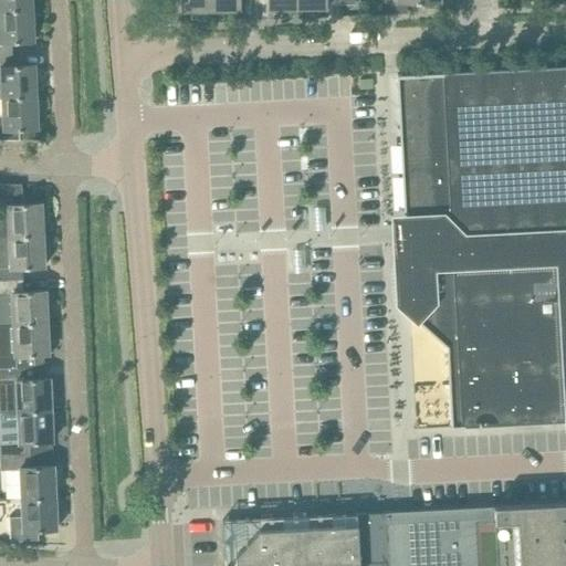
[(0,0),(0,9),(32,8),(31,0),(0,0)]
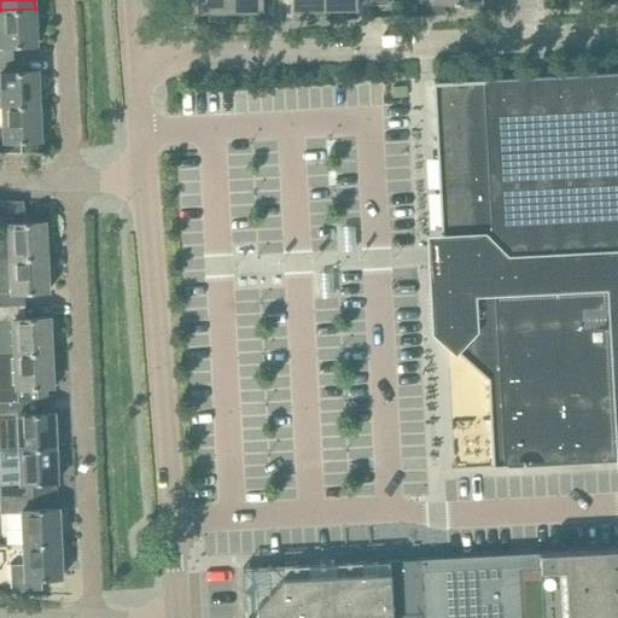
[(197,0),(198,13),(199,13),(199,11),(231,10),(229,0),(197,0)]
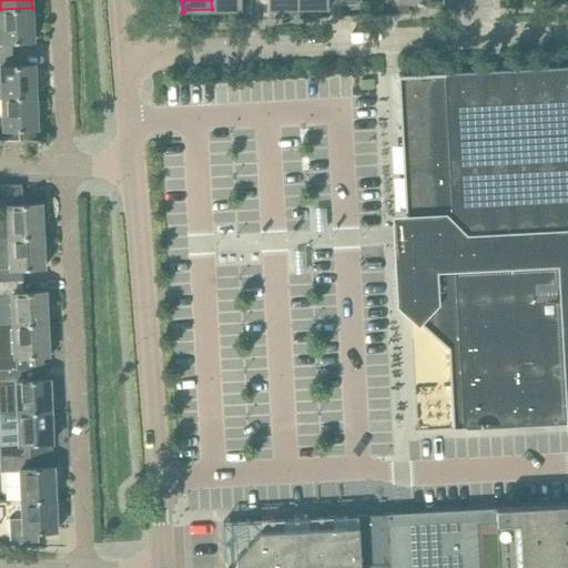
[(241,0),(211,0),(212,9),(240,9),(240,11),(241,11),(241,0)]
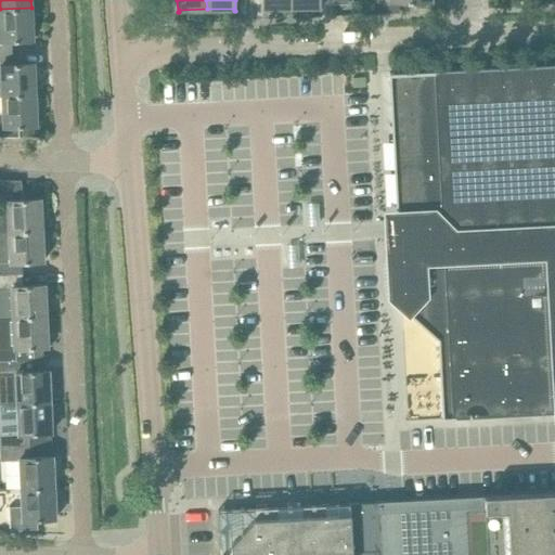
[(263,8),(292,8),(291,0),(261,0),(262,10),(263,10),(263,8)]
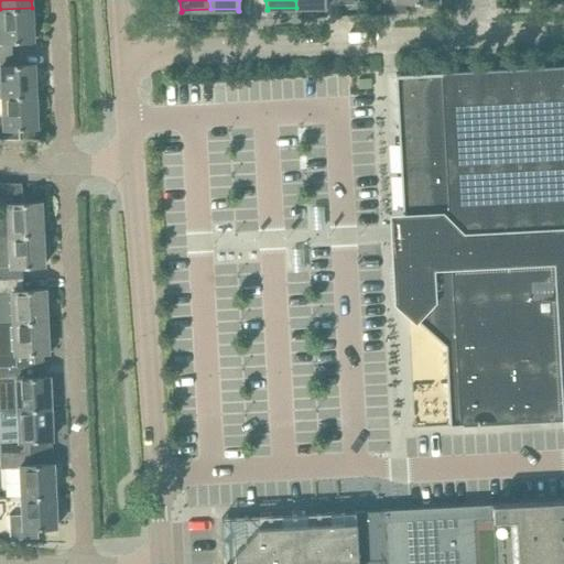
[(295,0),(296,8),(324,7),(324,9),(326,9),(325,0),(295,0)]
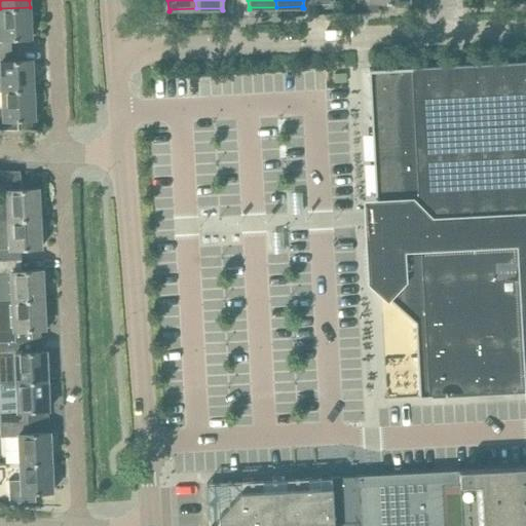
[(0,49),(10,49),(10,39),(31,38),(30,22),(32,22),(32,11),(30,11),(30,7),(0,8),(0,49)]
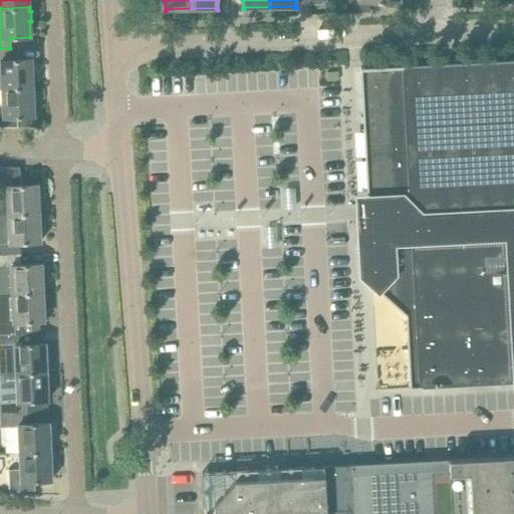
[(0,89),(2,89),(32,87),(31,72),(34,72),(33,62),(31,62),(31,58),(11,59),(10,48),(0,48),(0,89)]
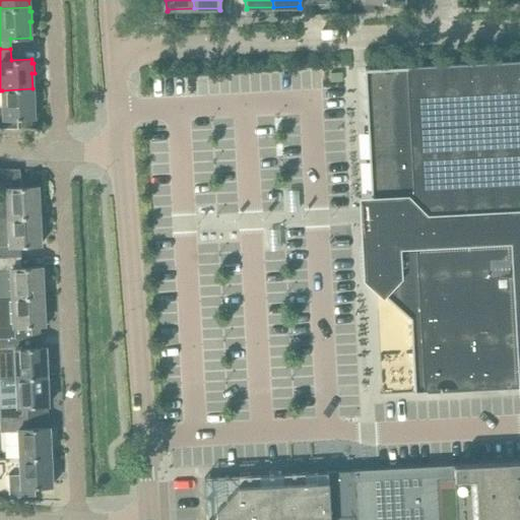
[(425,219),(519,214),(519,60),(365,69),(371,194),(379,201),(379,202),(405,200),(425,219)]
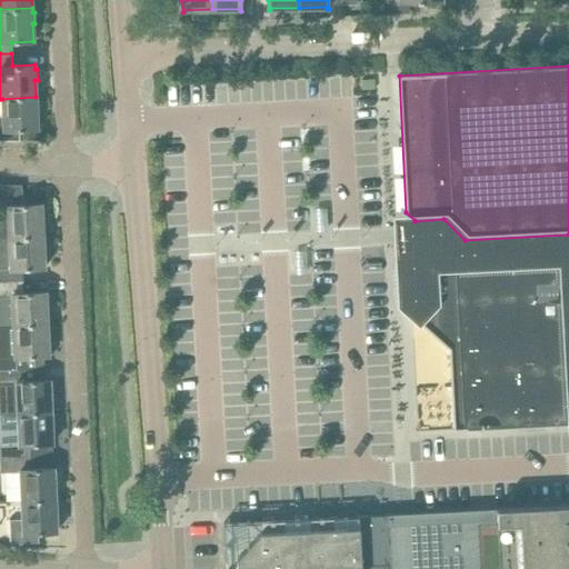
[(36,101),(36,97),(2,99),(2,117),(0,116),(0,139),(19,140),(18,130),(37,129),(37,111),(39,111),(39,101),(36,101)]
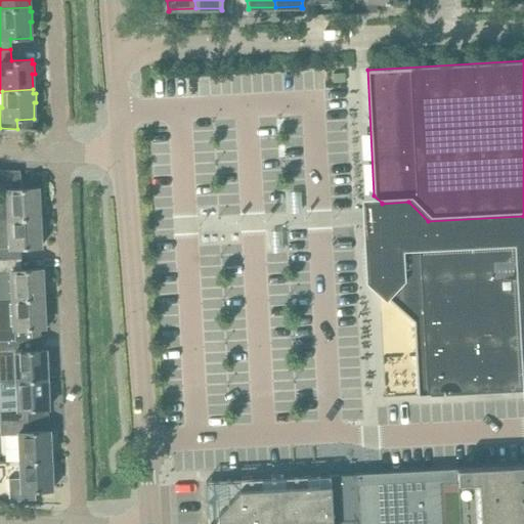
[(0,206),(0,218),(39,217),(39,202),(41,202),(40,191),(38,191),(38,187),(20,188),(19,171),(0,169),(0,190),(7,190),(7,206),(0,206)]
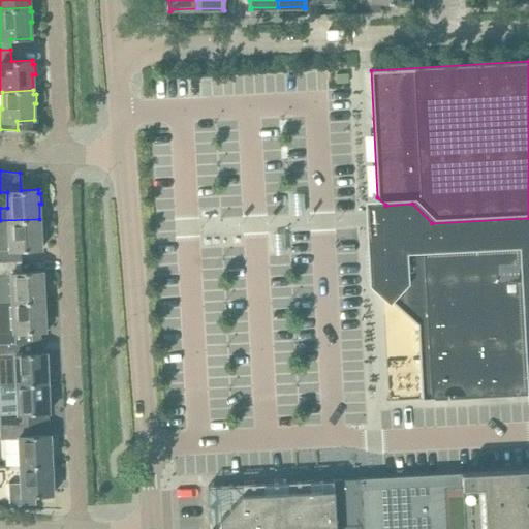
[(0,261),(21,261),(21,250),(41,249),(40,232),(42,232),(42,223),(39,223),(39,219),(0,220),(0,261)]
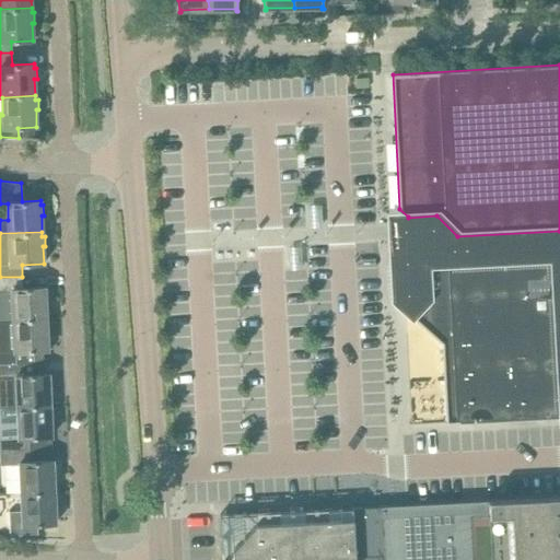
[(427,261),(409,247),(393,266),(395,300),(431,334),(442,343),(443,370),(445,396),(446,422),(459,421),(501,419),(559,416),(559,360),(558,308),(555,267),(544,256),(523,257),(492,258),(458,260),(427,261)]
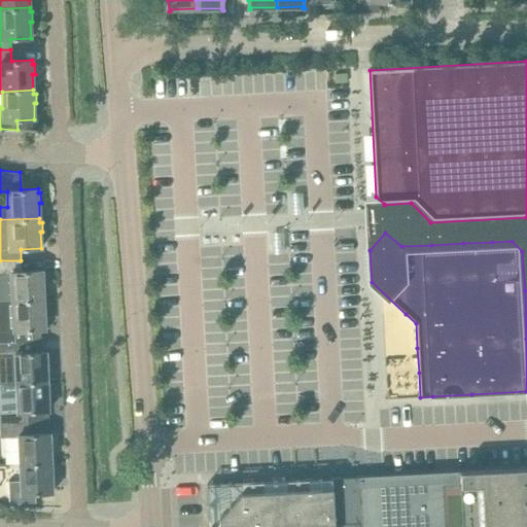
[(42,270),(22,271),(21,260),(0,260),(0,301),(43,300),(42,284),(45,284),(44,274),(42,275),(42,270)]
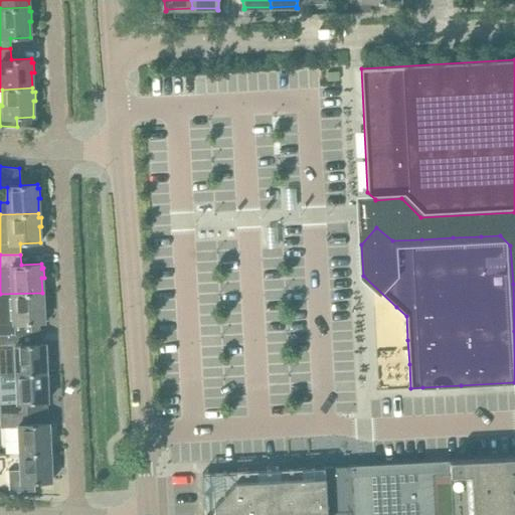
[(0,334),(40,333),(39,322),(43,322),(43,306),(45,306),(45,297),(42,297),(42,293),(0,294),(0,334)]
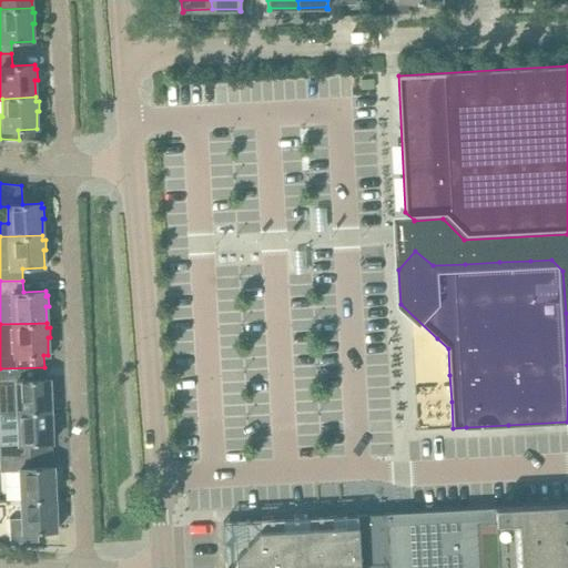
[(0,368),(0,413),(51,411),(50,394),(52,394),(52,384),(50,384),(49,378),(44,379),(44,367),(0,368)]
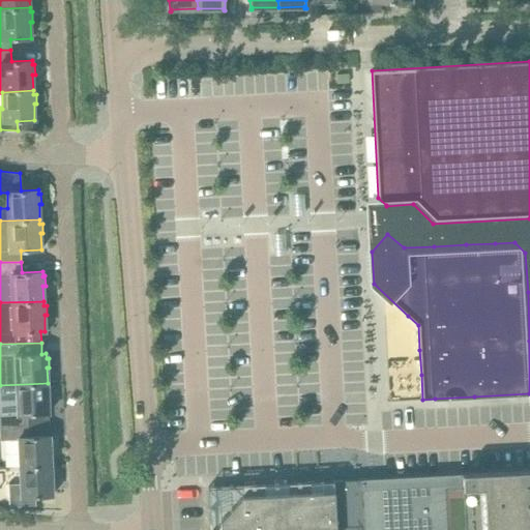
[(0,385),(0,417),(1,428),(29,427),(28,414),(49,413),(48,396),(51,396),(50,387),(48,387),(48,383),(0,385)]
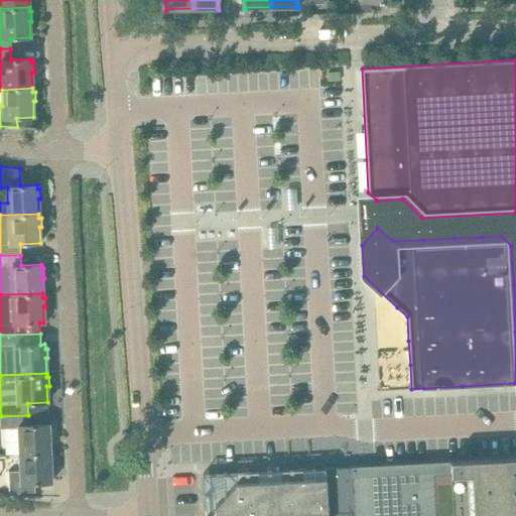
[(18,428),(20,455),(50,454),(49,437),(51,437),(51,428),(48,428),(48,424),(28,424),(28,415),(1,416),(1,429),(18,428)]
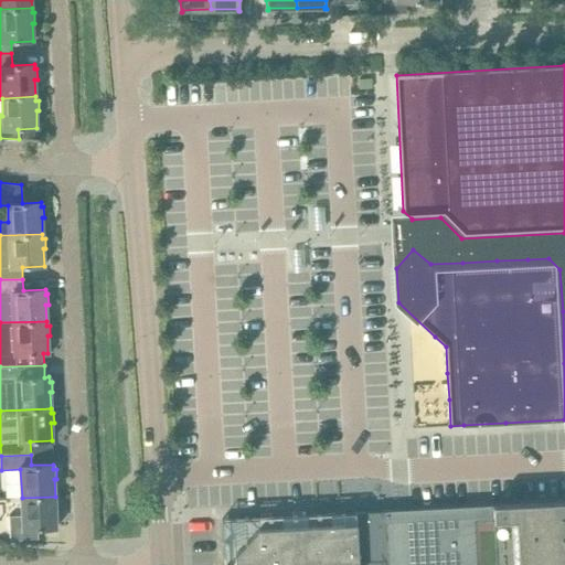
[(55,500),(55,497),(22,498),(22,515),(9,515),(10,541),(38,539),(38,529),(56,528),(55,511),(57,510),(57,500),(55,500)]
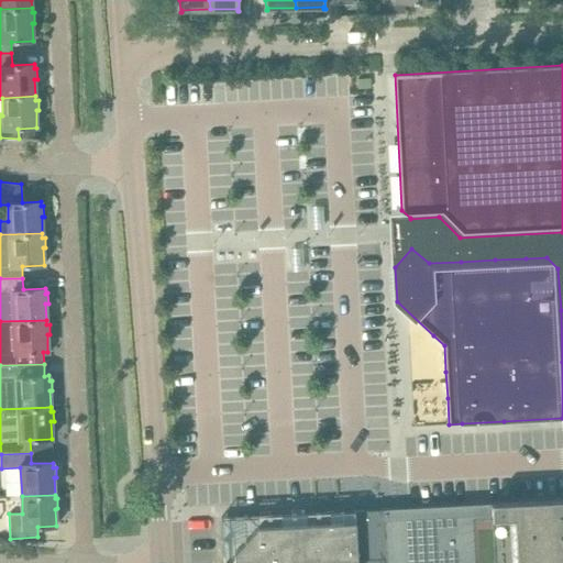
[(562,562),(562,498),(490,503),(492,512),(381,519),(383,562),(562,562)]
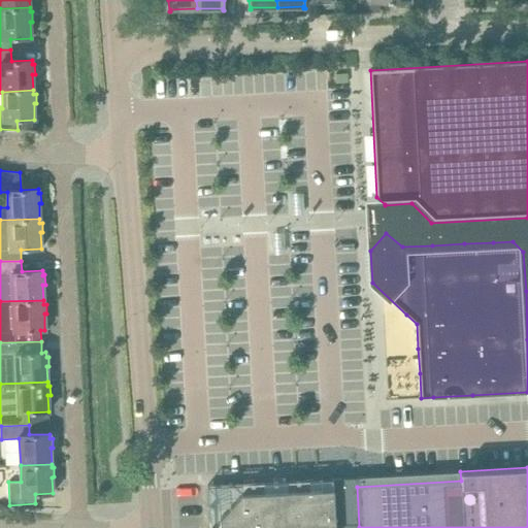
[(334,527),(332,479),(290,481),(281,481),(206,485),(208,527),(334,527)]
